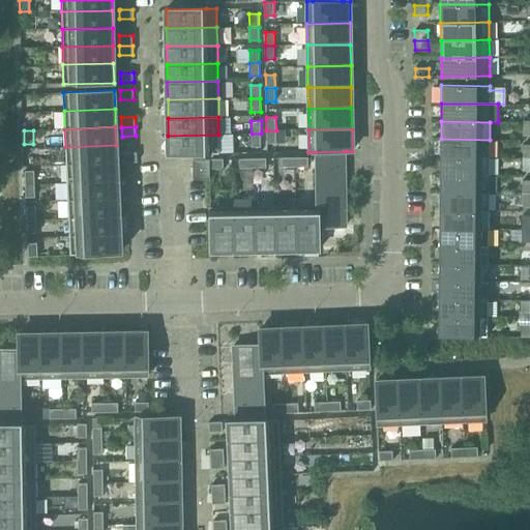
[(276,130),(266,130),(267,144),(276,143),(276,130)]
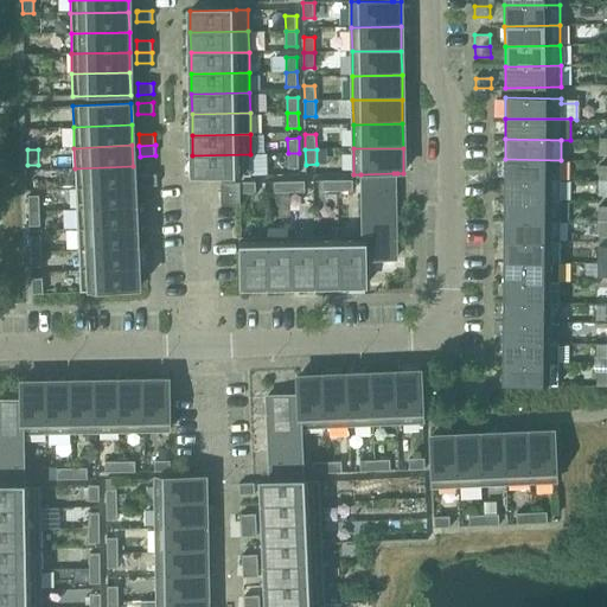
[(299,153),(288,153),(288,168),(299,168),(299,153)]
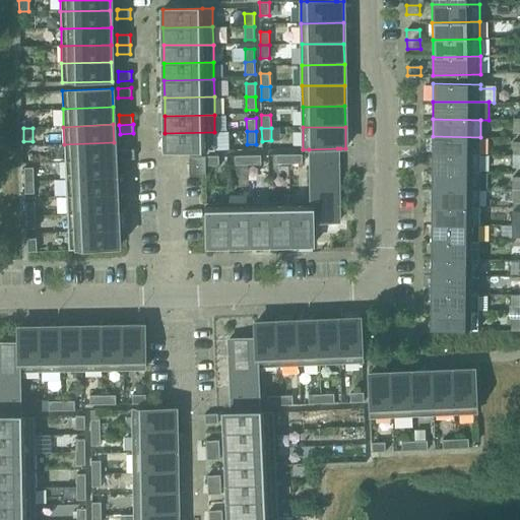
[(214,132),(165,133),(166,151),(189,151),(215,150),(214,132)]
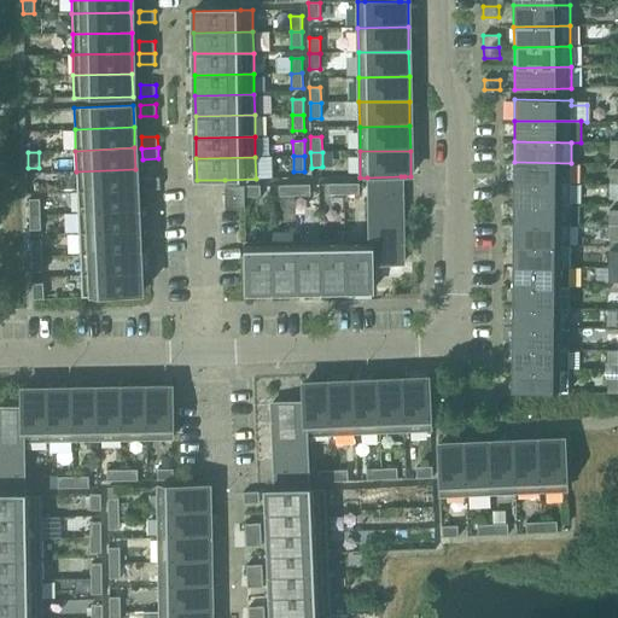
[(514,162),(514,184),(570,184),(571,163),(514,162)]
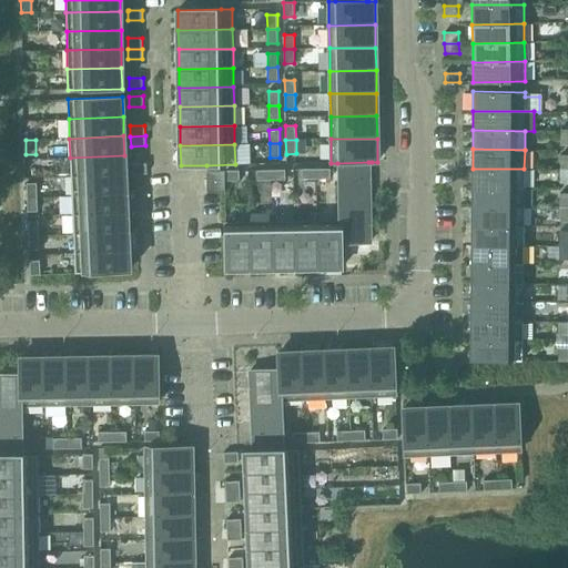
[(124,155),(70,158),(71,176),(125,174),(124,155)]
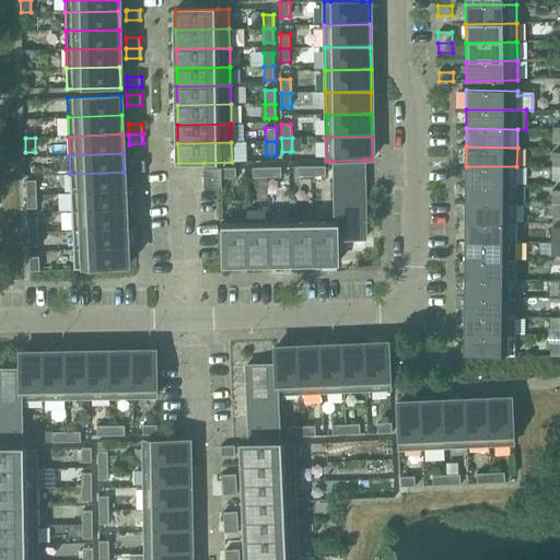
[(363,160),(333,161),(334,219),(335,219),(336,240),(337,240),(364,240),(363,160)]
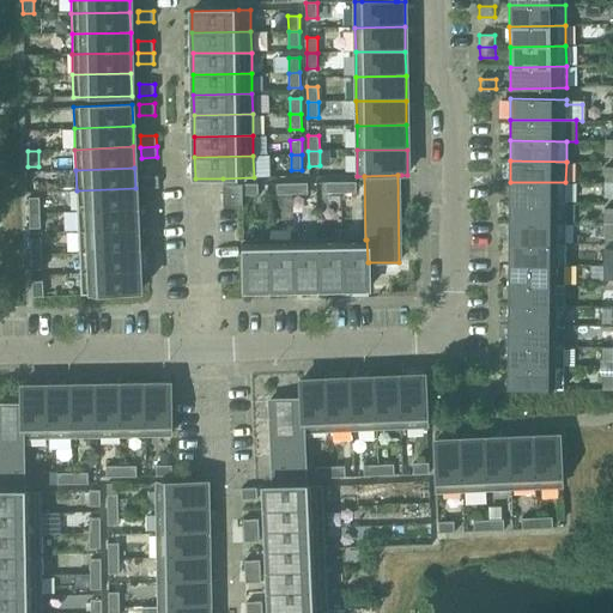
[(158,176),(143,177),(143,188),(144,188),(158,188),(158,176)]
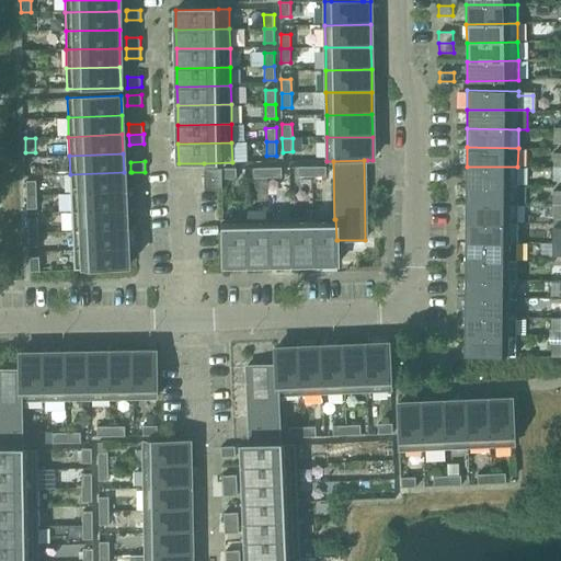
[(312,167),(298,167),(298,178),(312,176),(312,167)]
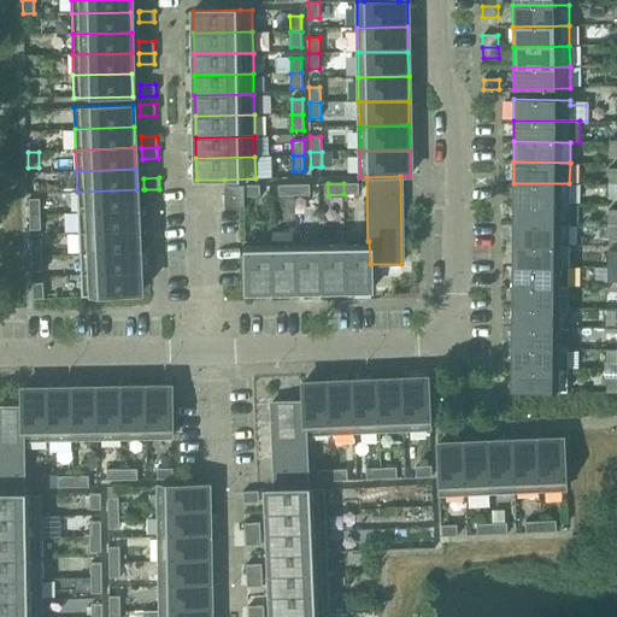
[(359,183),(344,183),(344,194),(345,194),(359,194),(359,183)]
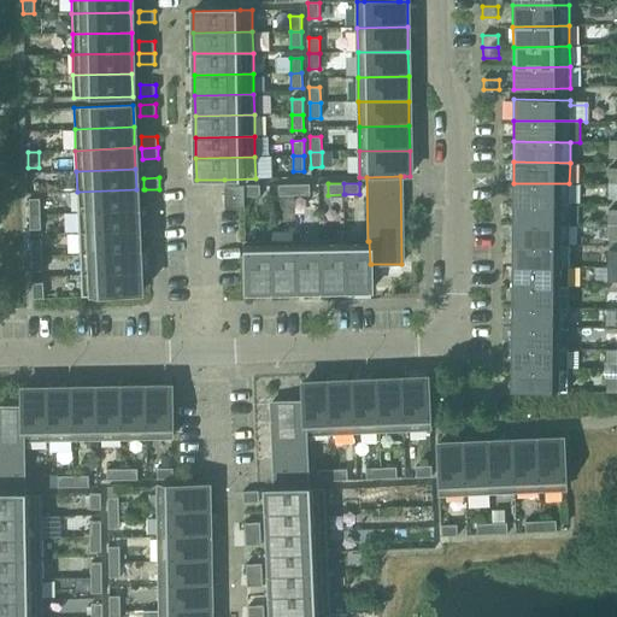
[(513,183),(512,204),(569,204),(569,183),(513,183)]
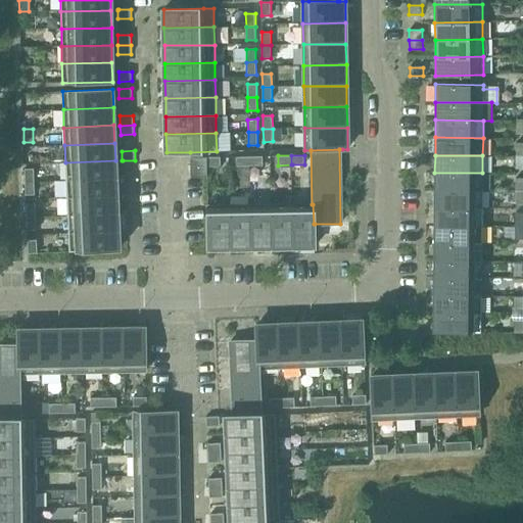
[(249,156),(236,157),(237,167),(249,167),(249,156)]
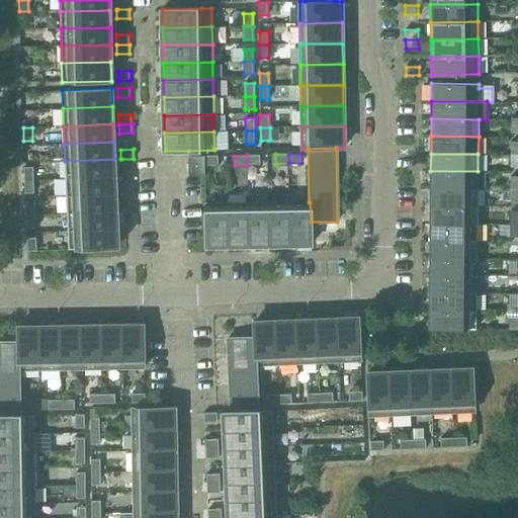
[(260,155),(247,155),(247,165),(260,164),(260,155)]
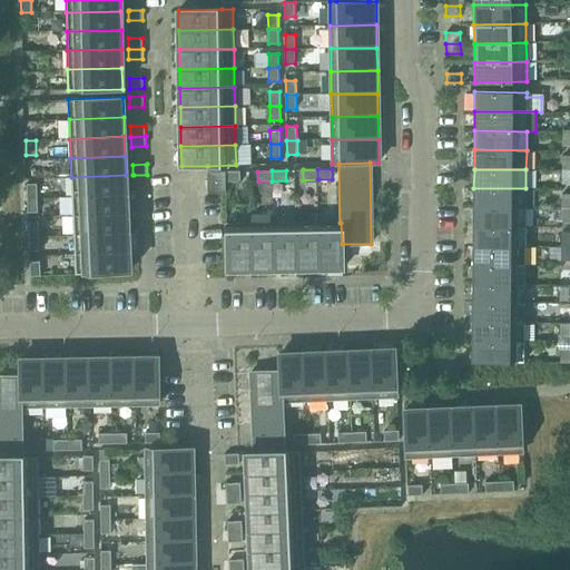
[(225,182),(225,172),(208,172),(208,193),(226,192),(225,182)]
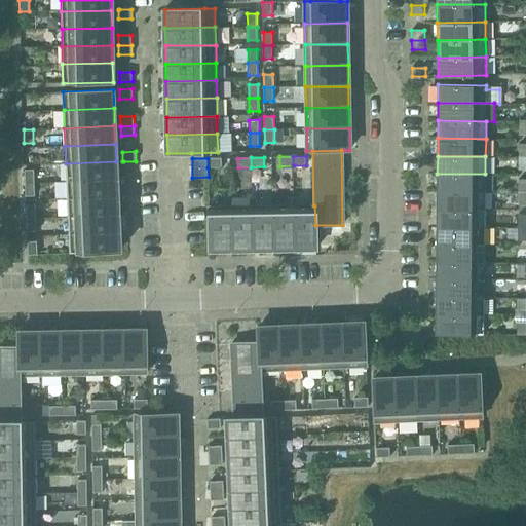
[(222,158),(209,158),(209,167),(222,167),(222,158)]
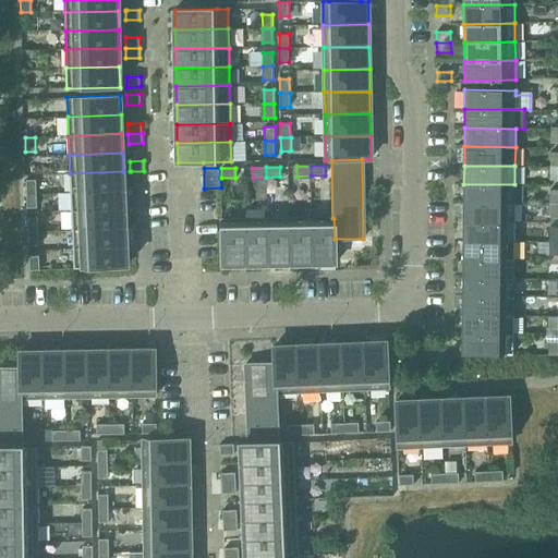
[(123,171),(70,173),(71,192),(124,190),(123,171)]
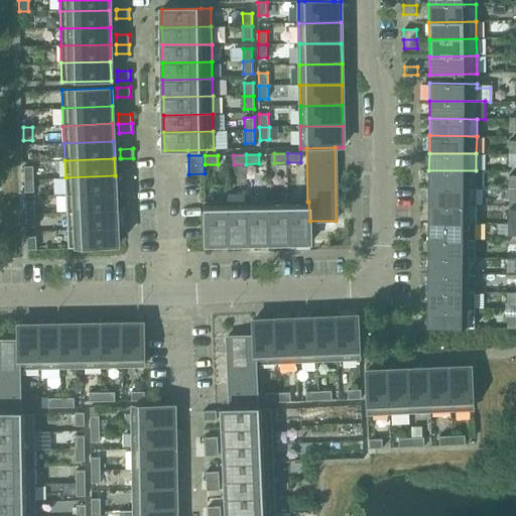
[(33,166),(24,166),(24,179),(33,179),(33,166)]
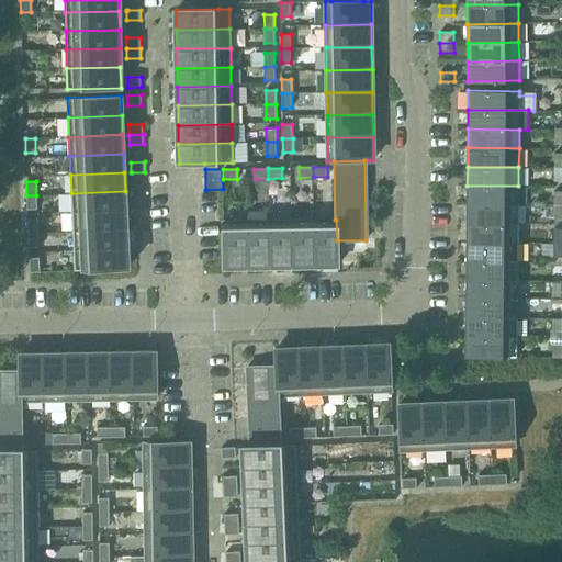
[(467,186),(467,204),(518,205),(518,186),(467,186)]
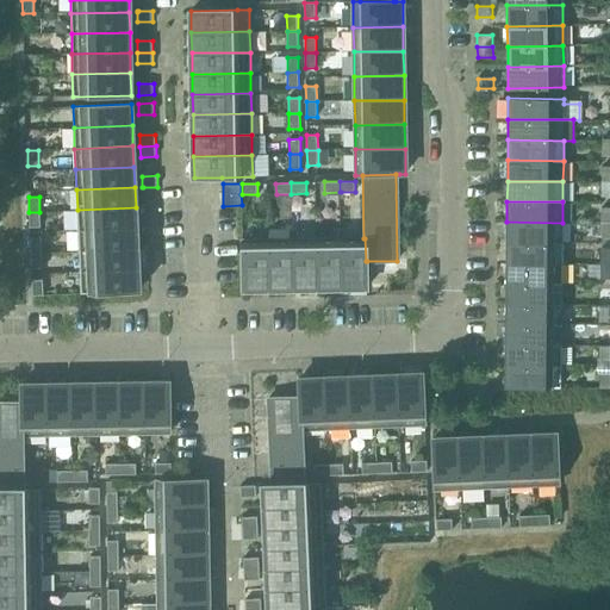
[(136,207),(78,210),(78,231),(136,229),(136,207)]
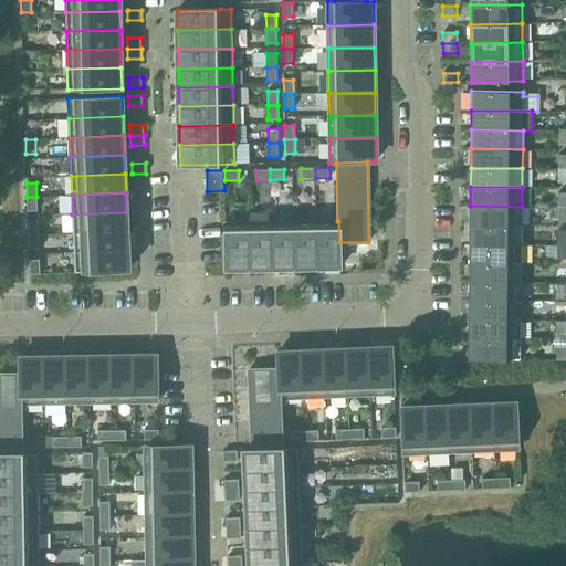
[(37,197),(27,197),(28,211),(38,211),(37,197)]
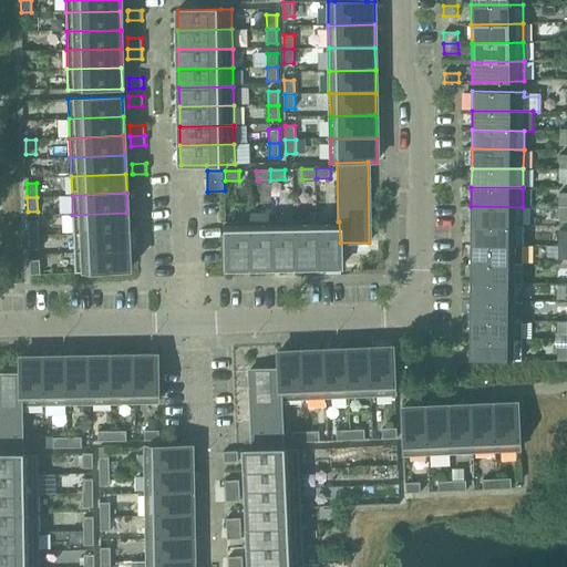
[(471,206),(471,225),(523,226),(523,207),(471,206)]
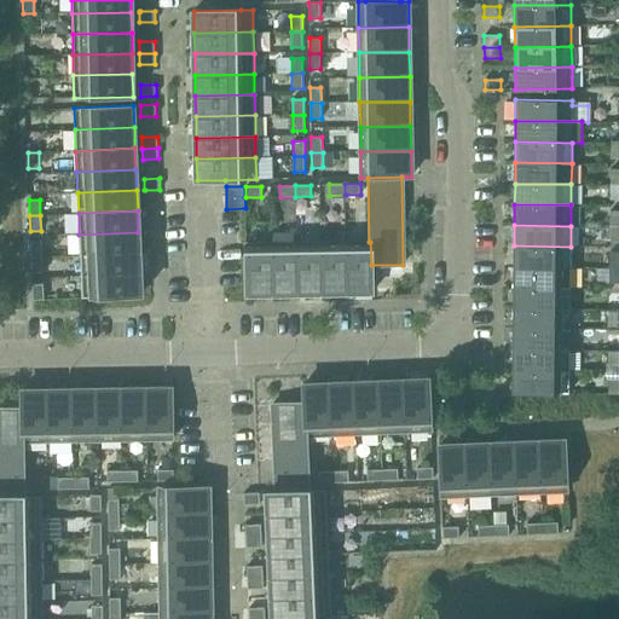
[(138,232),(79,235),(80,255),(139,253),(138,232)]
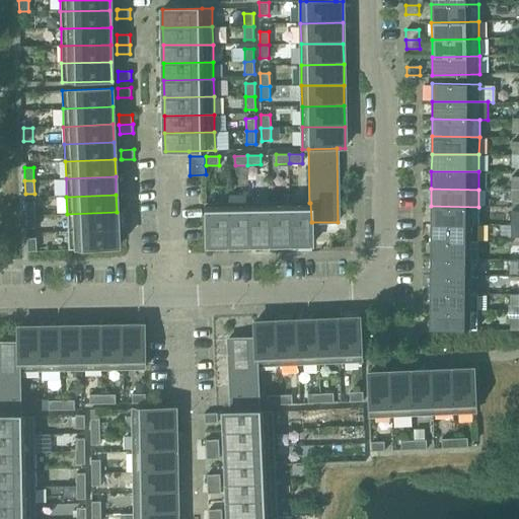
[(34,202),(25,203),(26,215),(35,215),(34,202)]
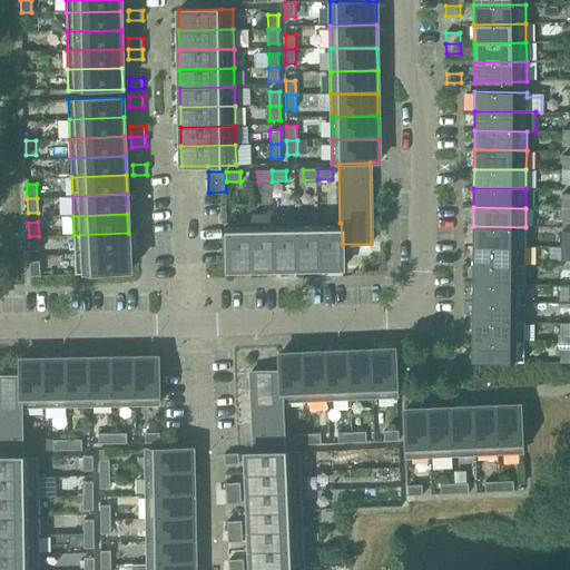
[(318,223),(296,224),(296,269),(320,269),(318,223)]
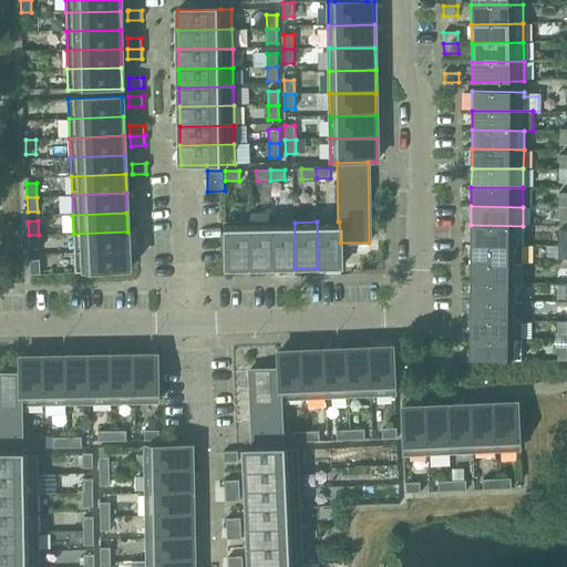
[(338,222),(317,222),(318,268),(341,268),(341,243),(340,243),(339,222),(338,222)]
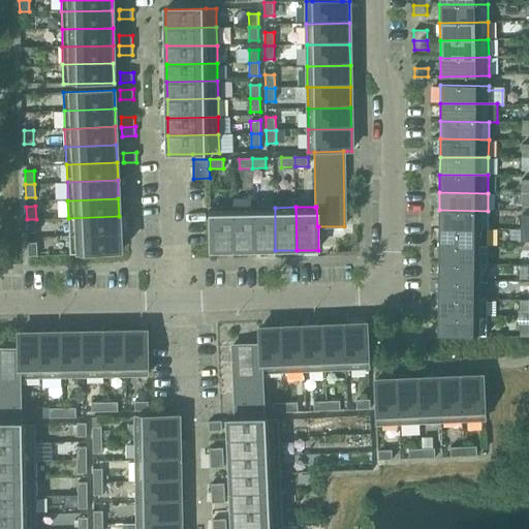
[(231,208),(210,209),(211,252),(232,251),(231,208)]
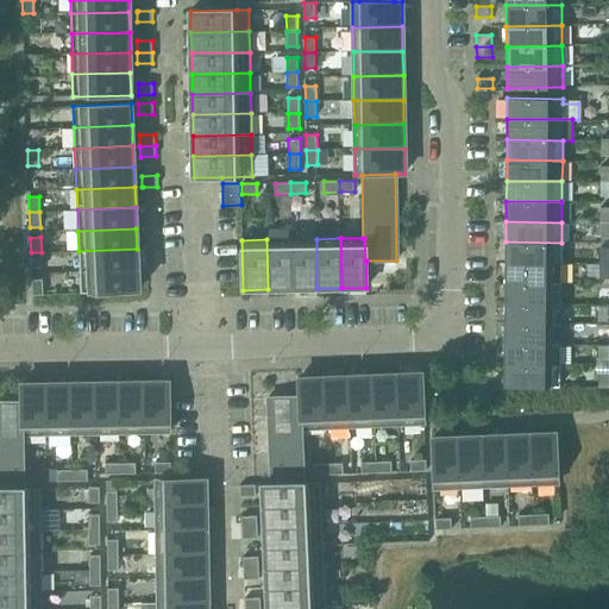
[(292,239),(267,239),(268,289),(293,289),(292,239)]
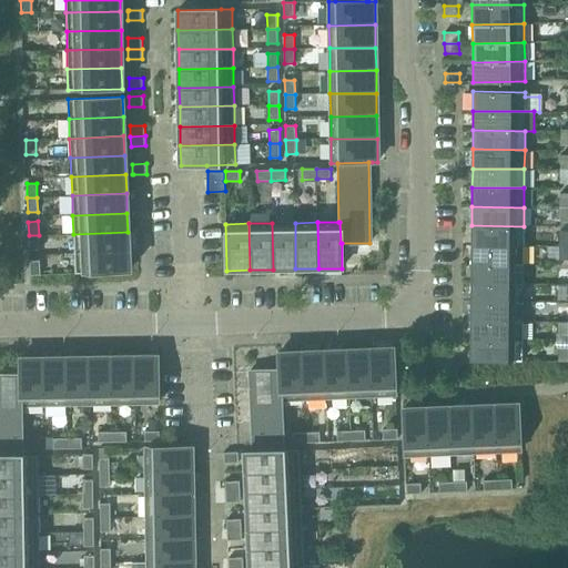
[(295,223),(272,223),(273,270),(295,269),(295,223)]
